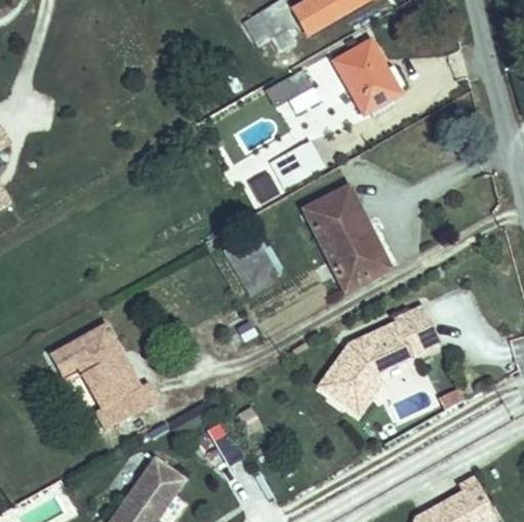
[(305,56),(287,29),(295,24),(281,0),(278,0),(256,13),(267,31),(284,57),(285,56),(289,65),(305,56)]
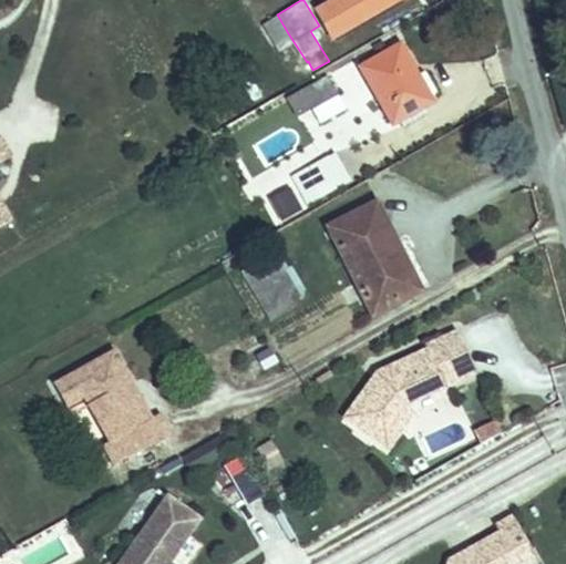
[(332,36),(392,0),(327,0),(316,7),(332,36)]
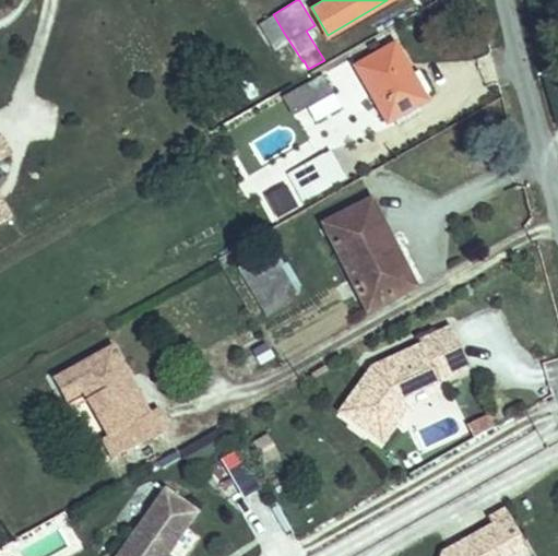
[(284,33),(273,14),(260,22),(271,40),(284,33)]
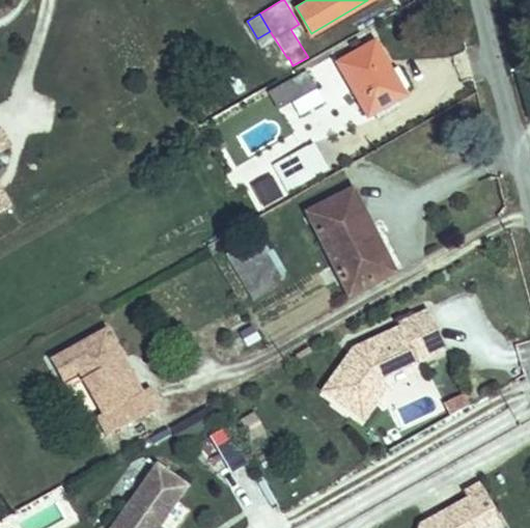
[(362,46),(358,37),(350,42),(355,50),(362,46)]
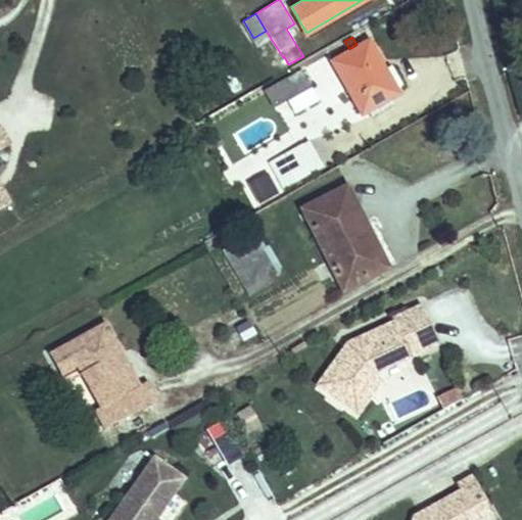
[(384,67),(368,39),(357,45),(349,49),(332,59),(362,111),(367,108),(389,95),(397,91),(394,86),(384,67)]
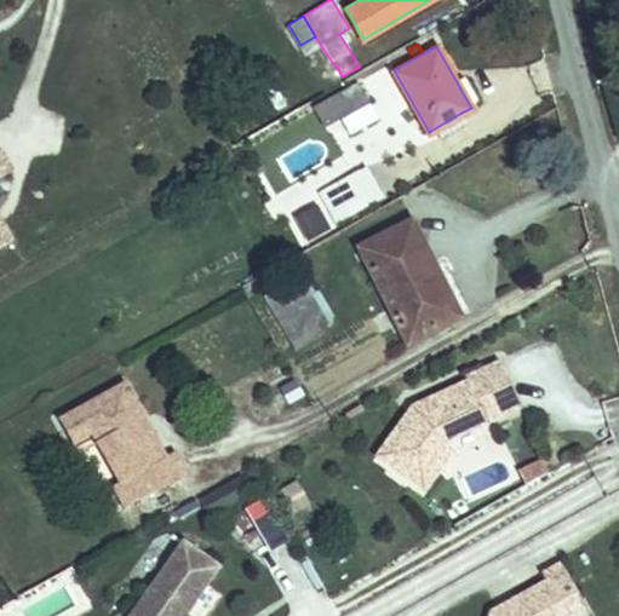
[(475,98),(463,76),(456,80),(468,102),(475,98)]
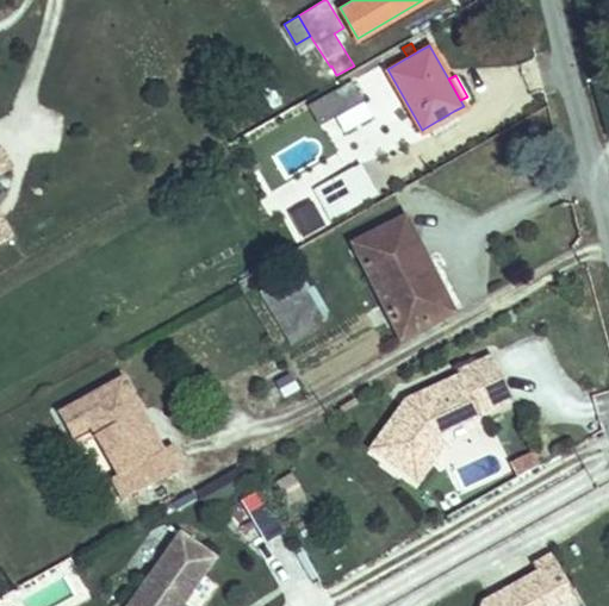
[(362,98),(352,80),(336,88),(346,107),(362,98)]
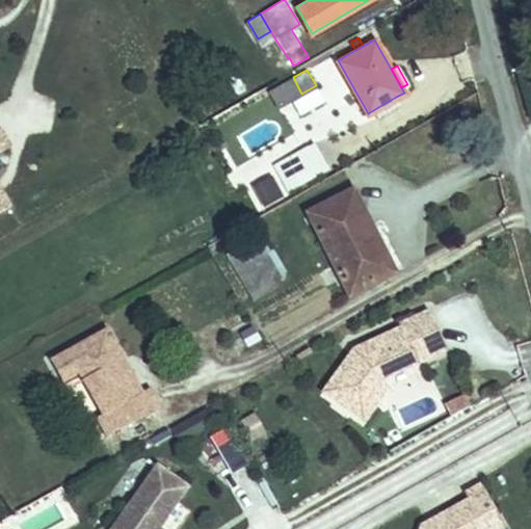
[(284,104),(301,94),(293,77),(269,90),(279,107),(284,104)]
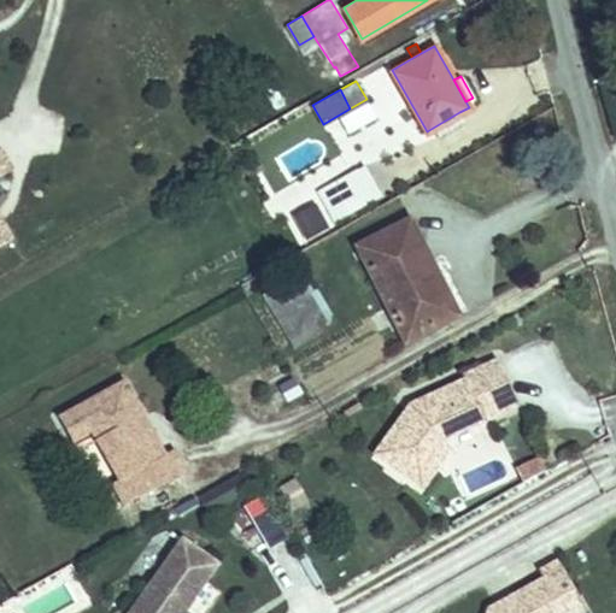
[(339,139),(370,121),(361,102),(329,121),(339,139)]
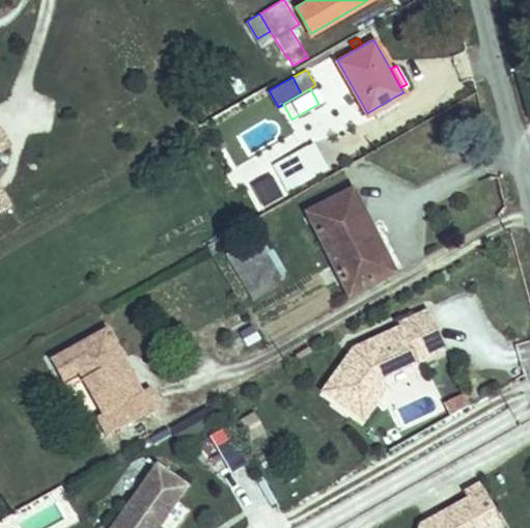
[(398,103),(395,96),(372,110),(375,116),(398,103)]
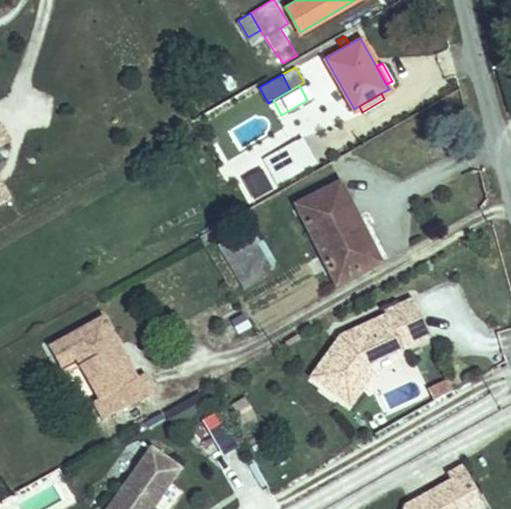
[(0,200),(10,195),(0,174),(0,141),(10,136),(0,115),(0,200)]
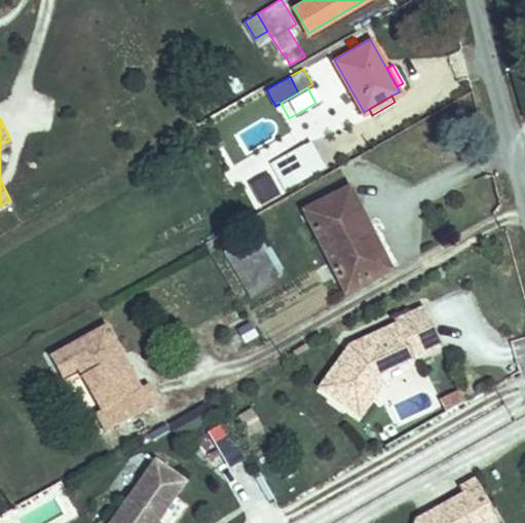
[(285,187),(324,165),(309,140),(270,161),(285,187)]
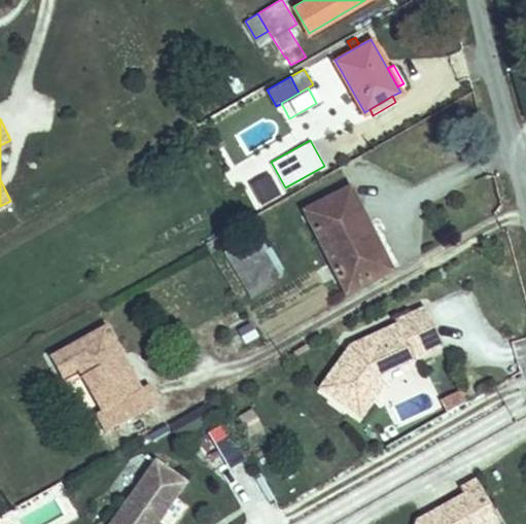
[(279,193),(270,176),(251,186),(260,203),(279,193)]
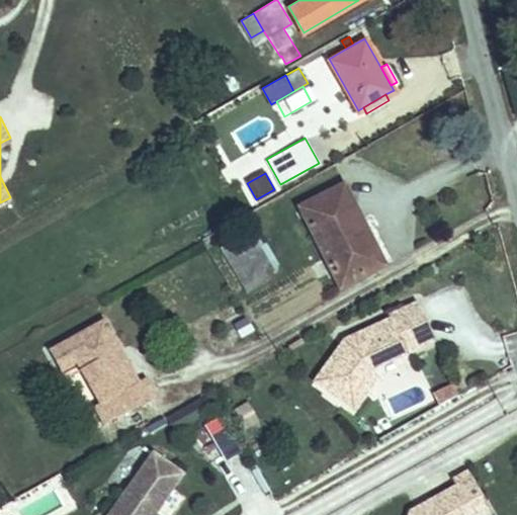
[(383,262),(365,227),(360,230),(348,206),(353,203),(342,183),(298,204),(340,284),(383,262)]
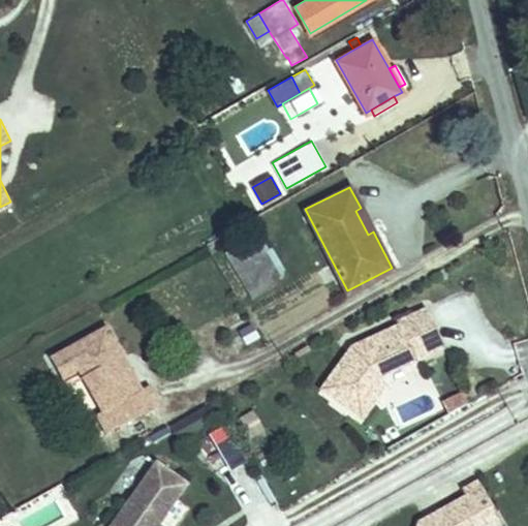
[(373,231),(361,208),(355,211),(368,235),(373,231)]
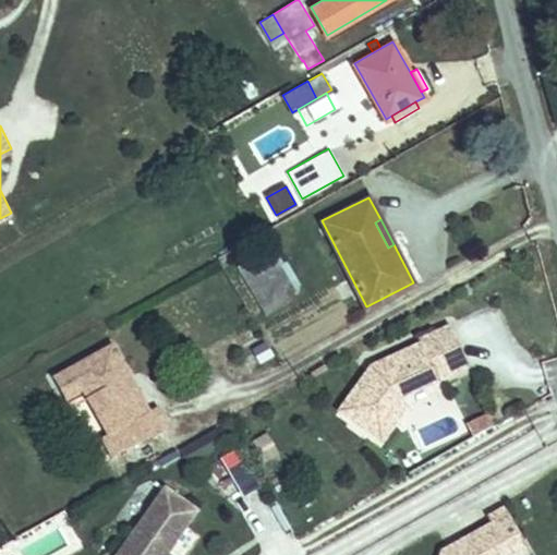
[(292,286),(279,263),(281,262),(271,244),(237,265),(261,305),(291,287),(292,286)]
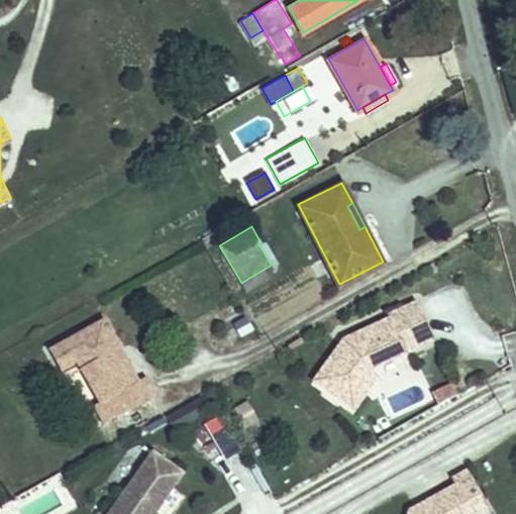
[(245,290),(274,273),(270,266),(241,283),(245,290)]
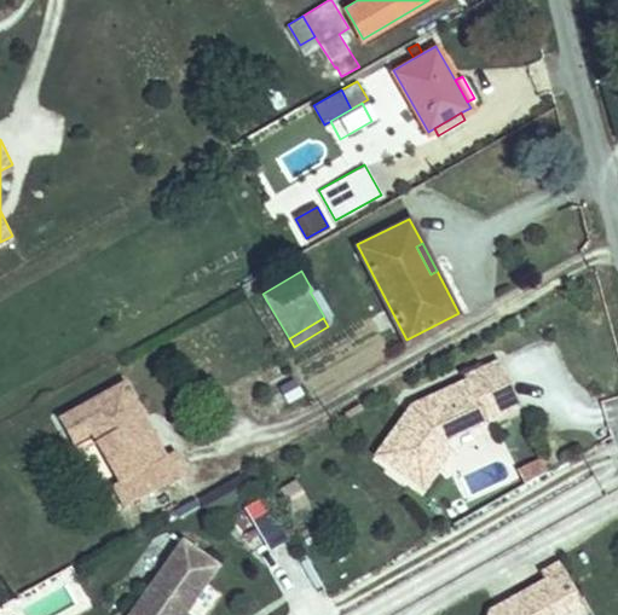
[(442,439),(519,402),(498,358),(463,373),(466,378),(413,402),(416,405),(413,412),(408,408),(375,452),(422,486),(448,451),(442,439)]
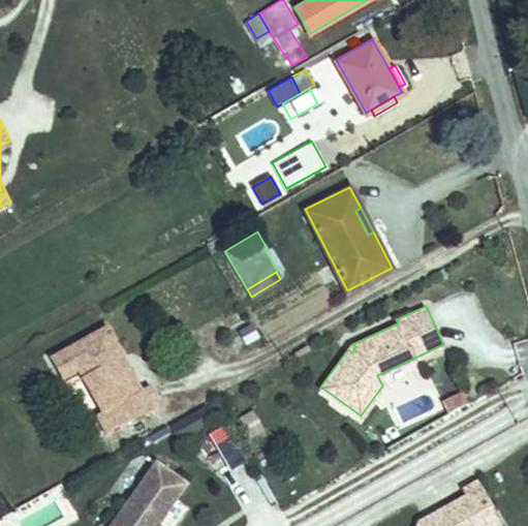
[(258,335),(249,318),(236,326),(245,343),(258,335)]
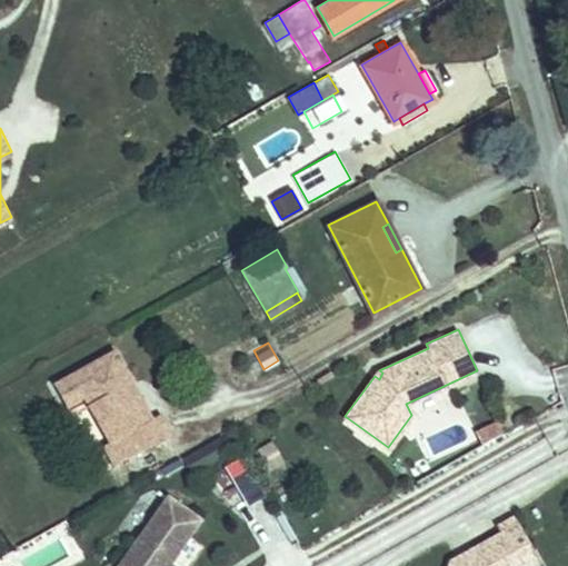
[(127,385),(132,383),(113,348),(53,383),(66,405),(83,396),(108,440),(101,444),(113,465),(171,433),(159,413),(151,417),(137,390),(131,393),(127,385)]
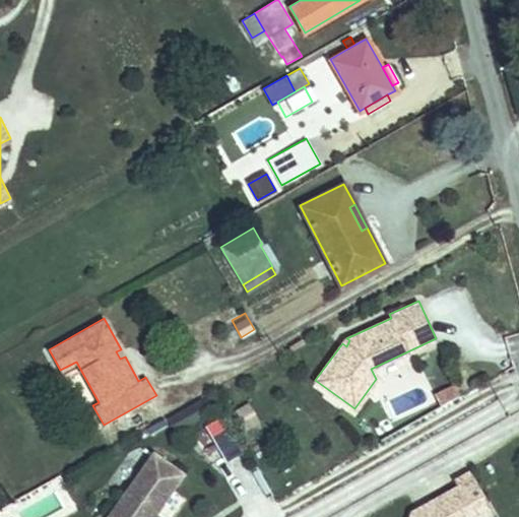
[(125,357),(121,349),(116,351),(120,359),(125,357)]
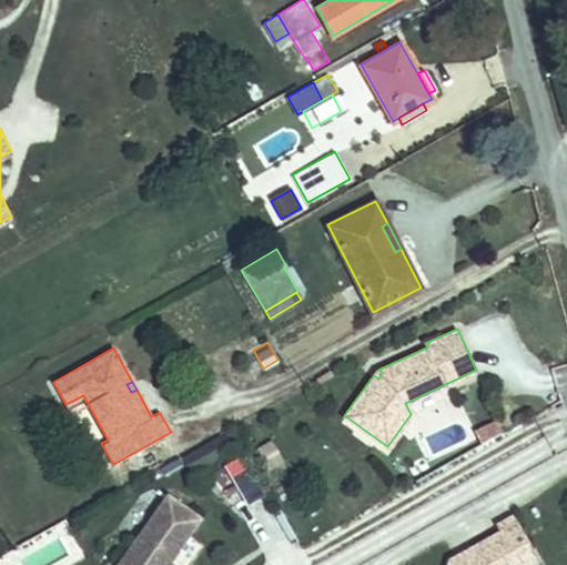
[(262,493),(240,455),(224,464),(247,502),(262,493)]
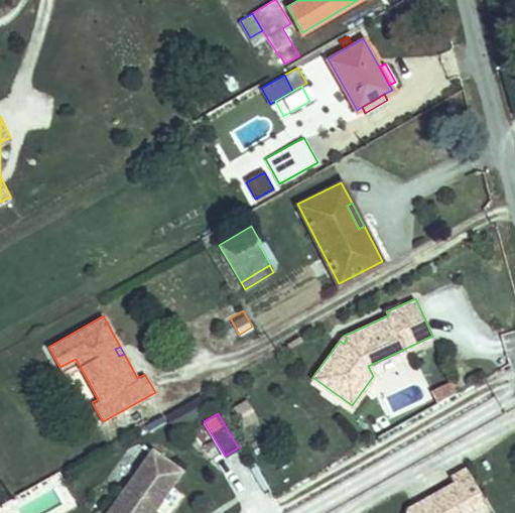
[(154,512),(151,511),(180,470),(151,450),(138,467),(125,487),(106,512),(154,512)]
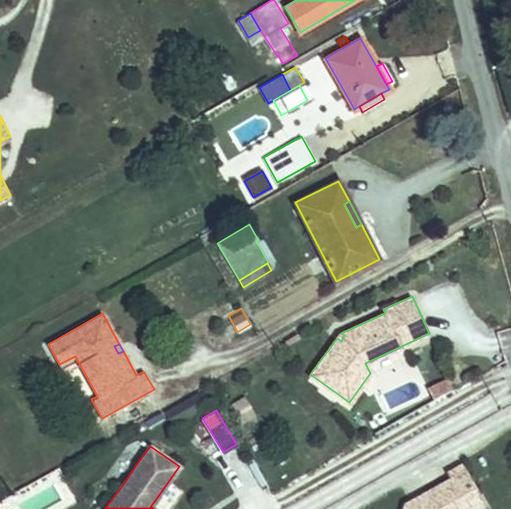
[(124,483),(137,463),(121,452),(107,471),(124,483)]
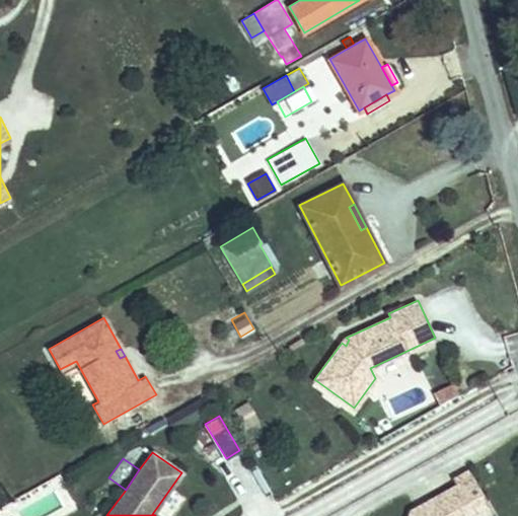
[(474,515),(470,507),(485,499),(468,470),(453,480),(456,485),(431,499),(429,507),(422,510),(414,508),(410,510),(408,515),(474,515)]
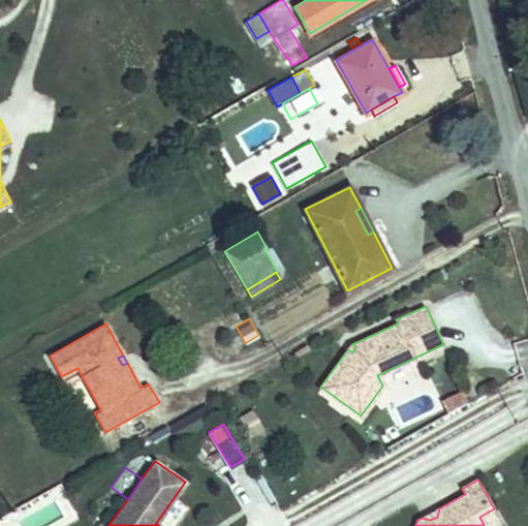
[(437,517),(439,508),(422,518),(430,520),(437,517)]
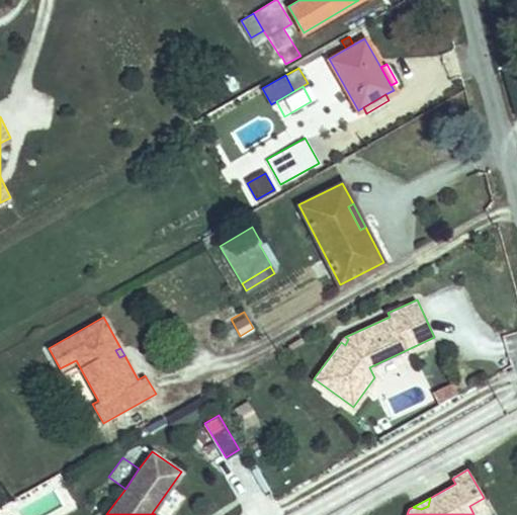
[(481,514),(490,510),(484,498),(469,506),(474,514),(481,514)]
